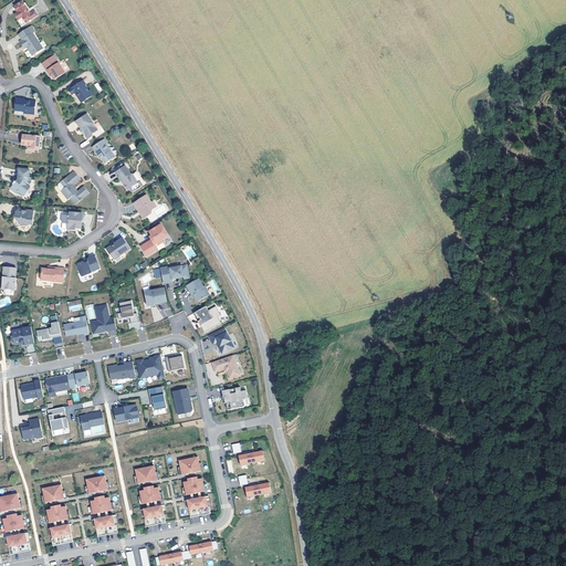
[(27,11),(21,2),(13,7),(18,12),(13,16),(18,21),(22,19),(25,24),(38,17),(31,8),(27,11)]
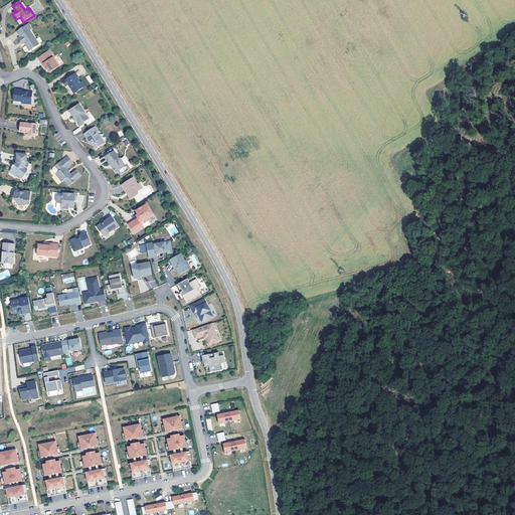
[(31,29),(28,24),(16,32),(20,37),(18,38),(20,42),(22,41),(29,51),(38,44),(29,31),(31,29)]
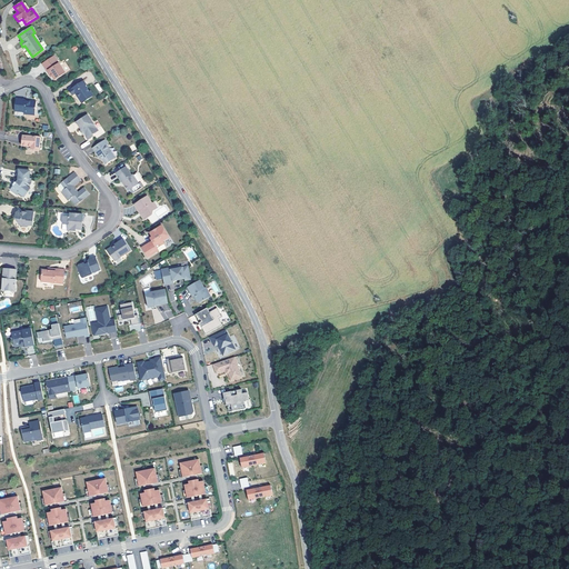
[(66,73),(55,57),(43,63),(52,77),(55,81),(66,73)]
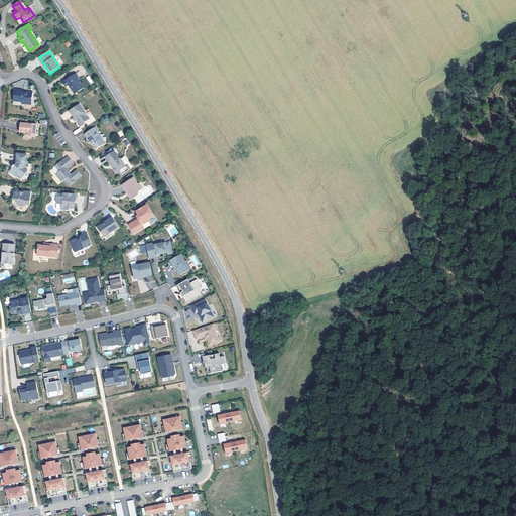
[(47,70),(39,57),(38,58),(45,71),(47,70)]
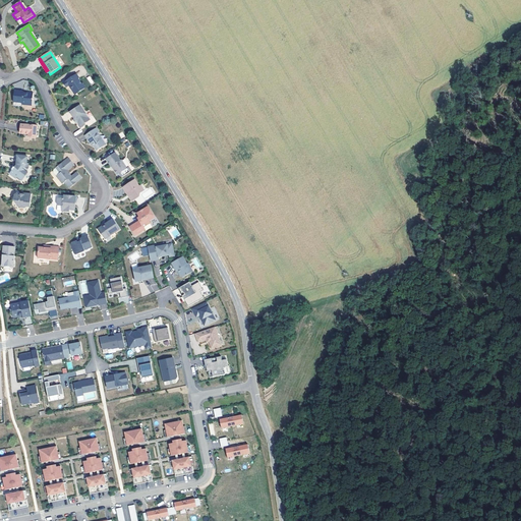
[(79,79),(76,75),(67,80),(66,79),(62,82),(66,88),(68,85),(74,95),(85,89),(82,84),(81,84),(78,79),(79,79)]
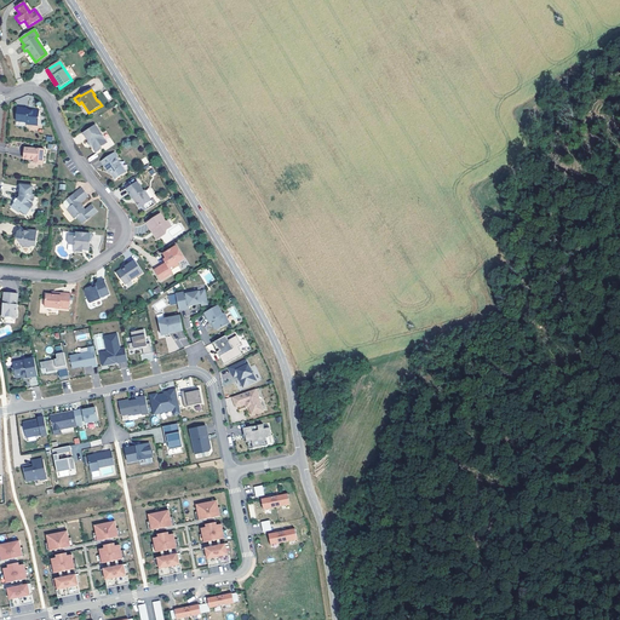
[(32,113),(28,112),(28,110),(17,109),(16,121),(27,122),(27,125),(38,126),(40,112),(32,110),(32,113)]
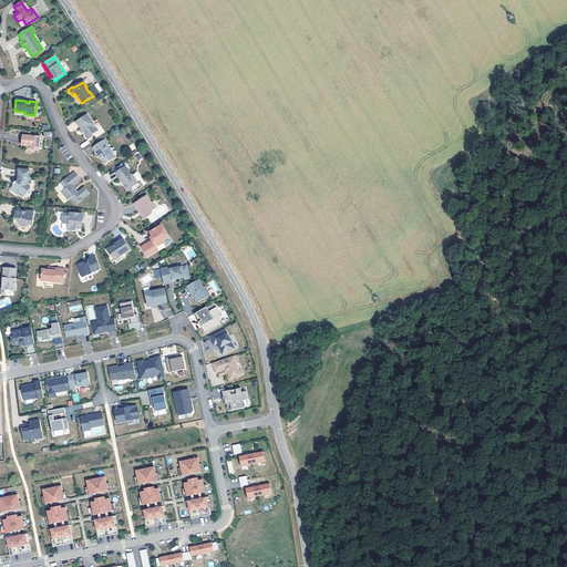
[(99,131),(88,115),(75,123),(81,130),(83,134),(88,141),(93,136),(92,135),(99,131)]
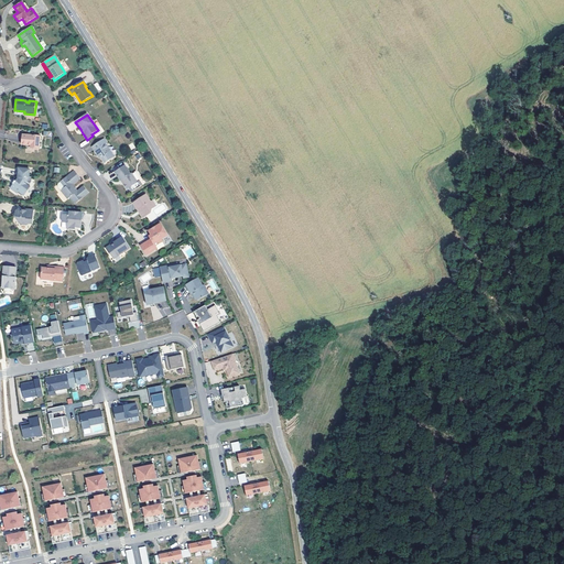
[(40,137),(22,134),(21,144),(31,145),(32,145),(32,149),(39,149),(40,137)]
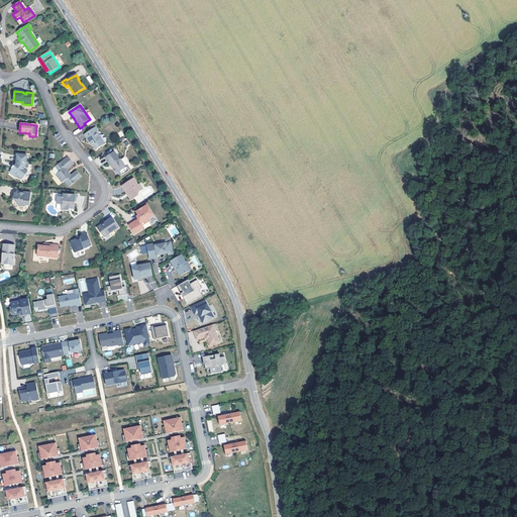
[(105,144),(97,132),(99,131),(96,127),(85,135),(90,143),(91,142),(93,144),(96,150),(105,144)]
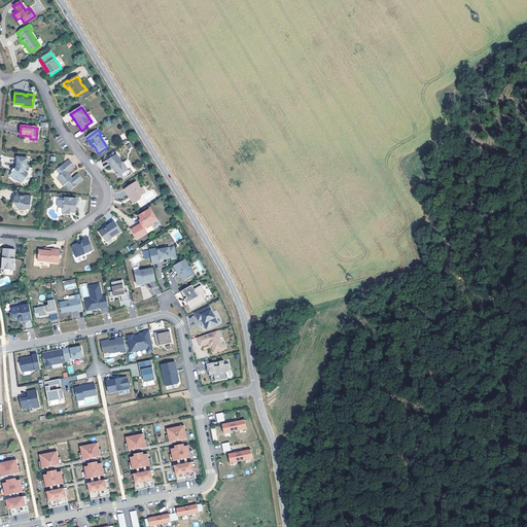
[(117,154),(107,161),(113,169),(114,168),(116,171),(115,172),(119,177),(120,176),(124,179),(133,173),(131,169),(129,171),(124,163),(123,163),(117,154)]
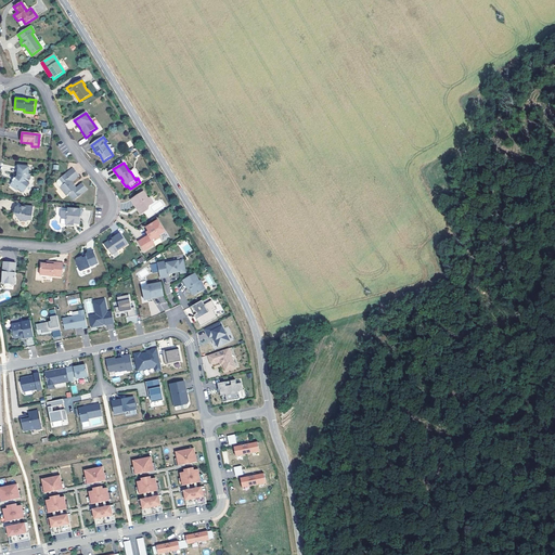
[(28,175),(28,167),(17,166),(16,176),(17,176),(16,178),(15,178),(14,179),(14,178),(12,181),(10,185),(16,191),(17,189),(18,186),(24,190),(28,184),(27,183),(28,181),(29,179),(29,175),(28,175)]
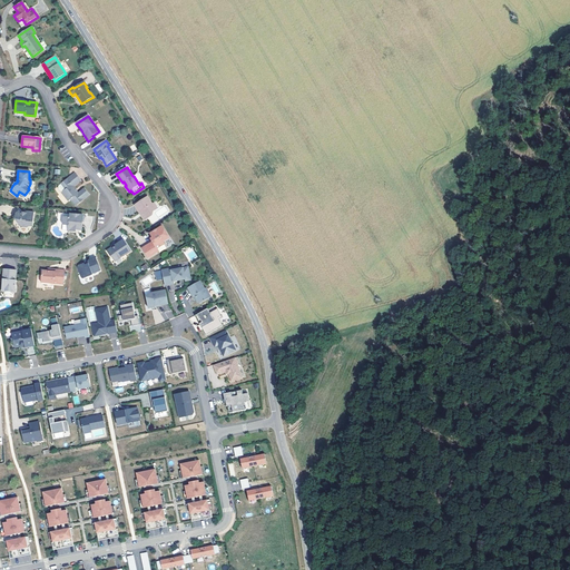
[(81,180),(75,172),(58,185),(58,188),(68,200),(70,198),(75,204),(76,205),(89,195),(84,188),(78,193),(74,187),(81,180)]
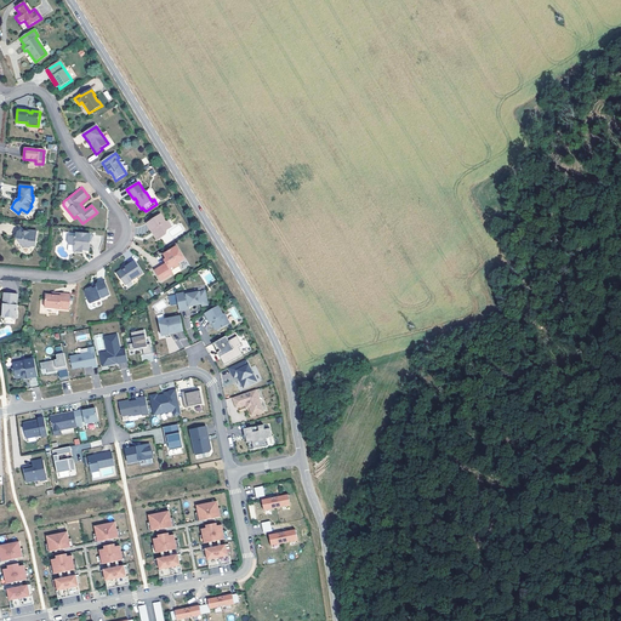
[(166,222),(161,214),(147,223),(152,231),(153,229),(157,234),(154,234),(158,239),(161,238),(163,233),(166,234),(167,231),(172,227),(169,221),(166,222)]
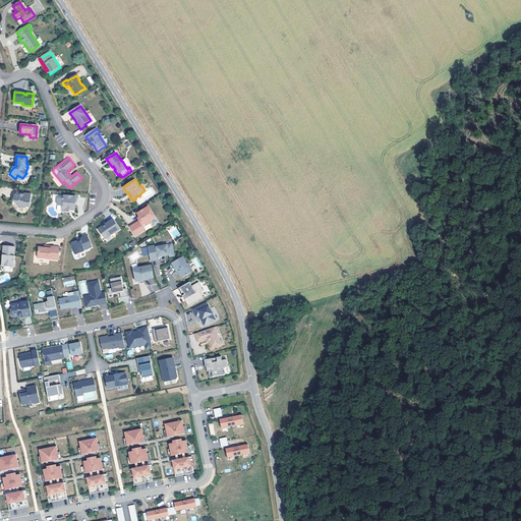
[(26,207),(30,207),(32,194),(21,193),(19,195),(17,193),(11,197),(19,208),(25,208),(26,207)]
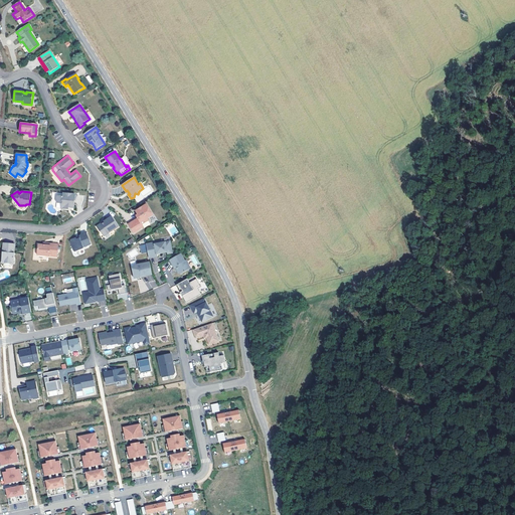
[(75,194),(63,193),(63,196),(57,196),(56,201),(57,203),(62,203),(61,208),(68,209),(68,206),(70,207),(73,208),(74,200),(75,200),(77,195),(77,194),(75,194)]
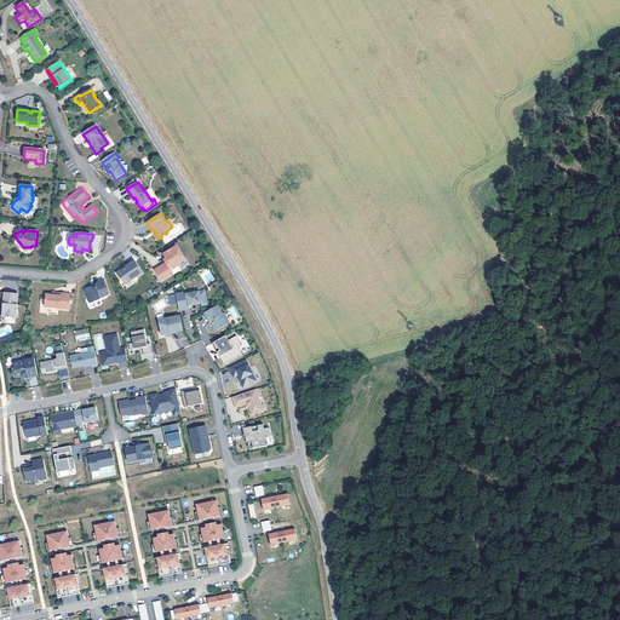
[(185,259),(177,246),(164,253),(167,259),(166,262),(166,263),(162,265),(164,267),(155,271),(161,280),(172,274),(171,270),(179,267),(178,264),(185,259)]
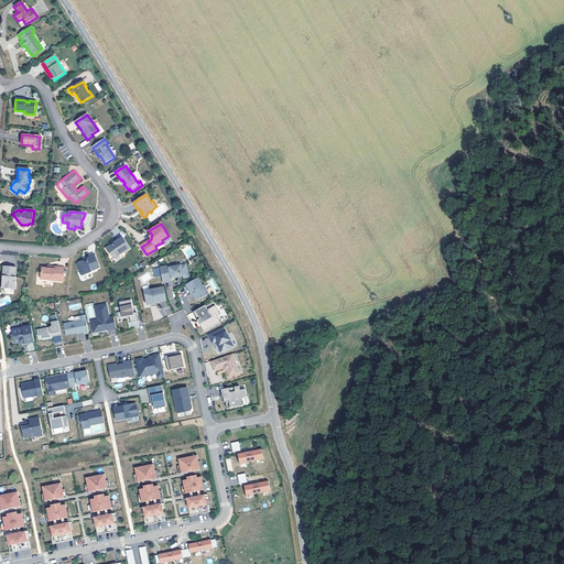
[(130,249),(122,238),(106,249),(110,255),(111,255),(114,259),(130,249)]
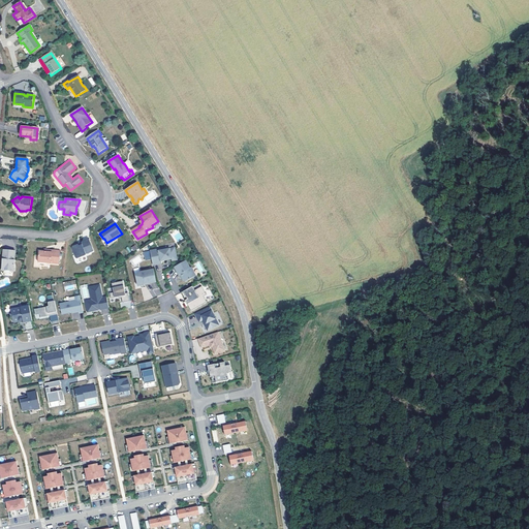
[(93,250),(89,239),(83,241),(82,243),(82,244),(79,246),(78,244),(72,246),(72,248),(75,257),(78,258),(86,255),(86,253),(93,250)]
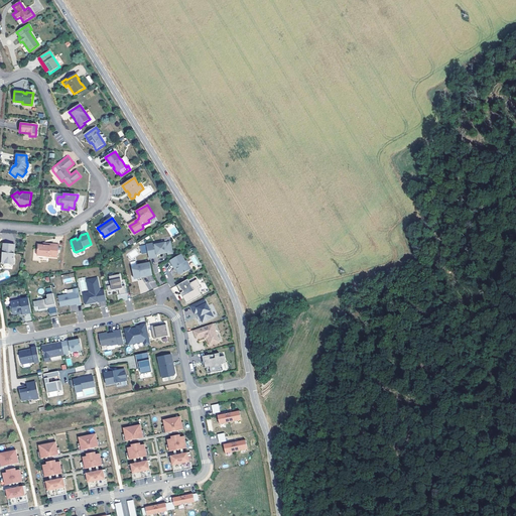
[(160,242),(146,244),(149,258),(157,257),(157,255),(165,253),(165,255),(170,254),(168,242),(160,244),(160,242)]
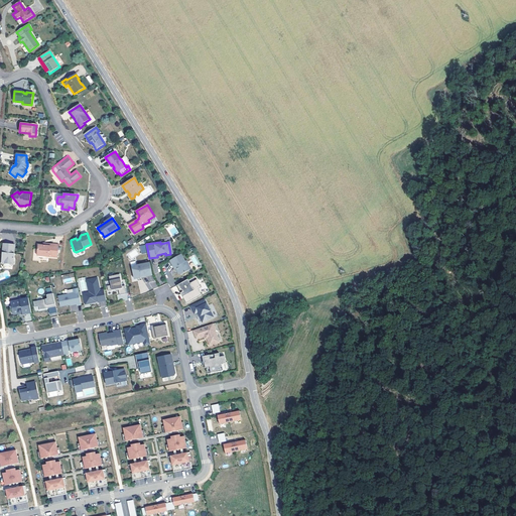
[(14,245),(3,244),(1,263),(13,264),(14,254),(13,254),(14,245)]
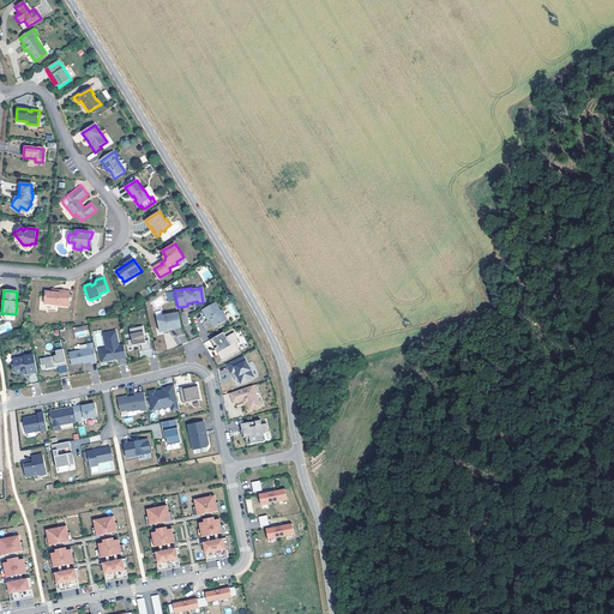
[(59,293),(50,292),(46,290),(44,305),(68,307),(70,292),(59,290),(59,293)]
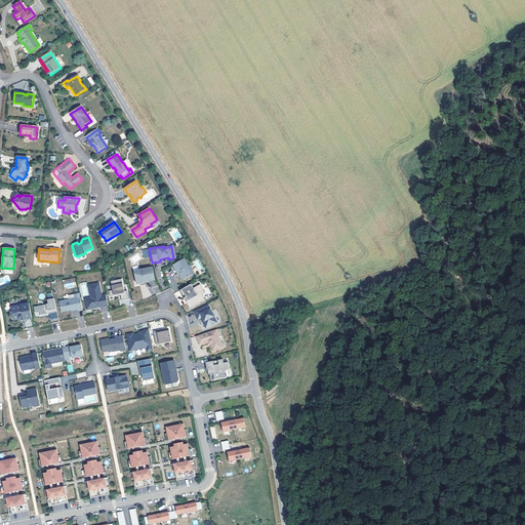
[(137,253),(129,258),(132,264),(140,258),(137,253)]
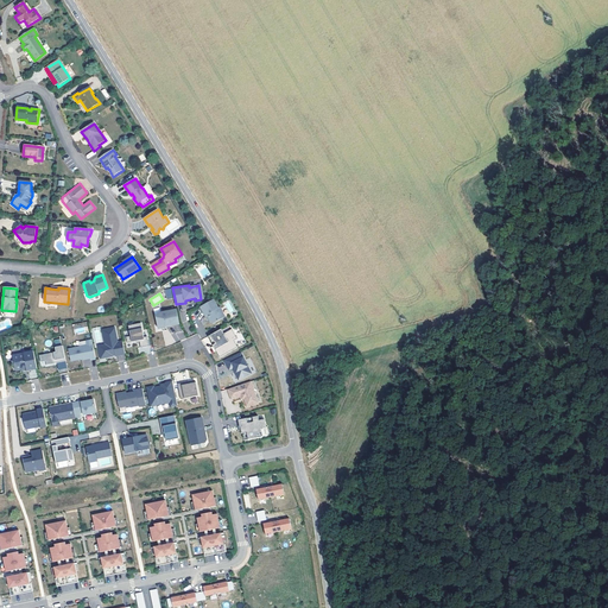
[(214,299),(201,306),(206,315),(207,315),(208,314),(210,317),(209,318),(211,323),(214,323),(226,316),(220,308),(219,308),(214,299)]
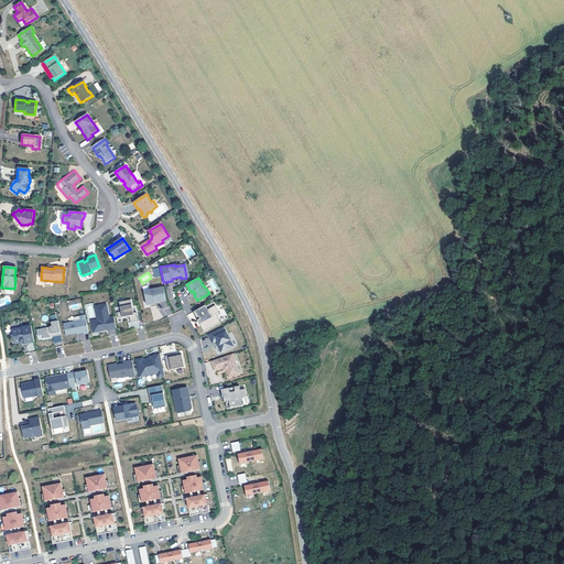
[(166,301),(164,286),(150,290),(150,291),(144,292),(148,304),(154,303),(154,302),(158,301),(158,303),(166,301)]
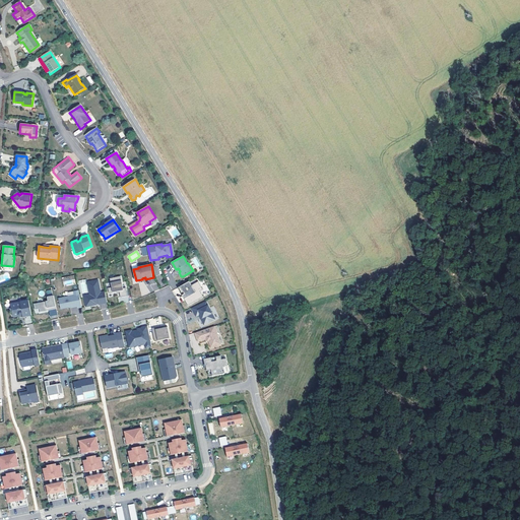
[(63,285),(75,284),(74,275),(62,276),(63,285)]
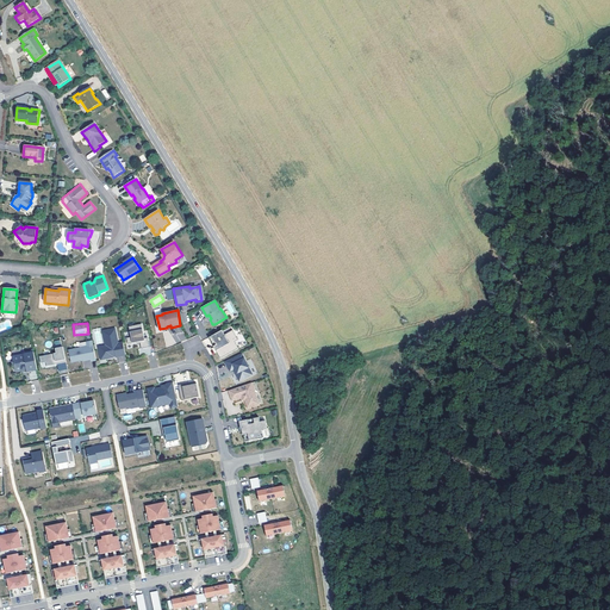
[(126,337),(128,343),(141,341),(142,348),(150,347),(148,337),(144,337),(142,323),(129,327),(131,336),(126,337)]
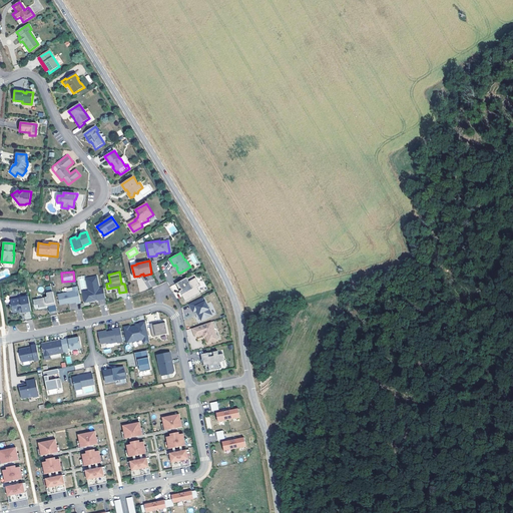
[(80,290),(87,289),(84,276),(77,277),(80,290)]
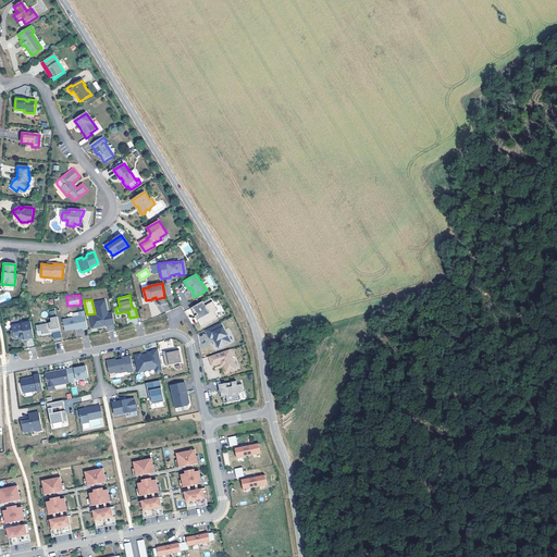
[(115,324),(112,312),(108,313),(106,300),(94,302),(97,317),(90,318),(93,329),(103,326),(103,324),(106,324),(107,325),(115,324)]
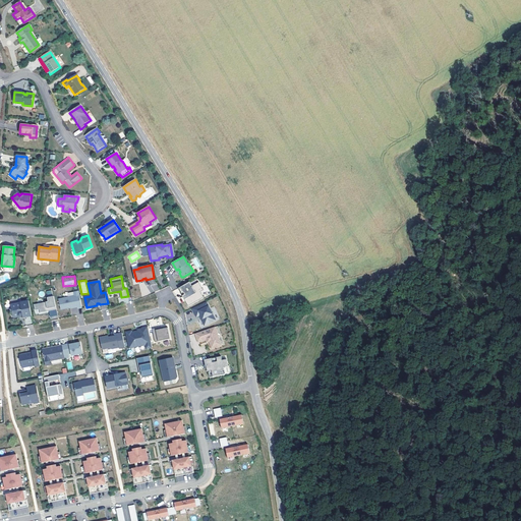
[(192,285),(190,282),(178,288),(182,296),(184,295),(186,298),(184,299),(188,306),(205,297),(201,291),(204,290),(199,282),(192,285)]
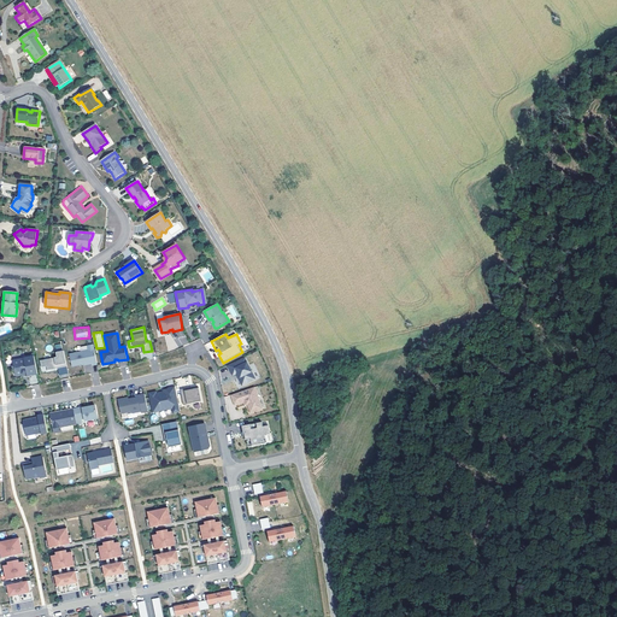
[(92,365),(98,364),(94,345),(88,346),(88,350),(70,353),(72,366),(92,363),(92,365)]
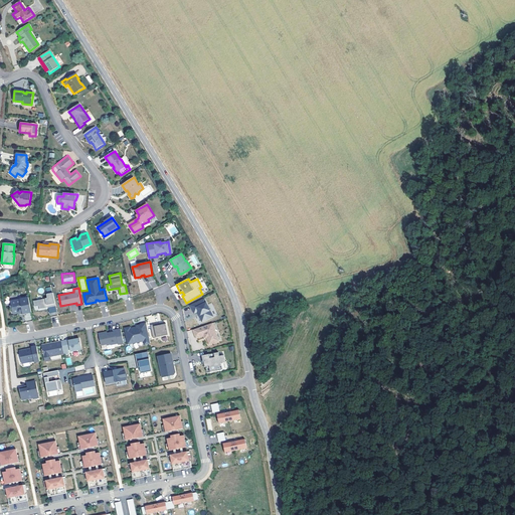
[(56,306),(53,293),(47,294),(48,298),(35,301),(36,306),(40,305),(40,309),(48,307),(56,306)]
